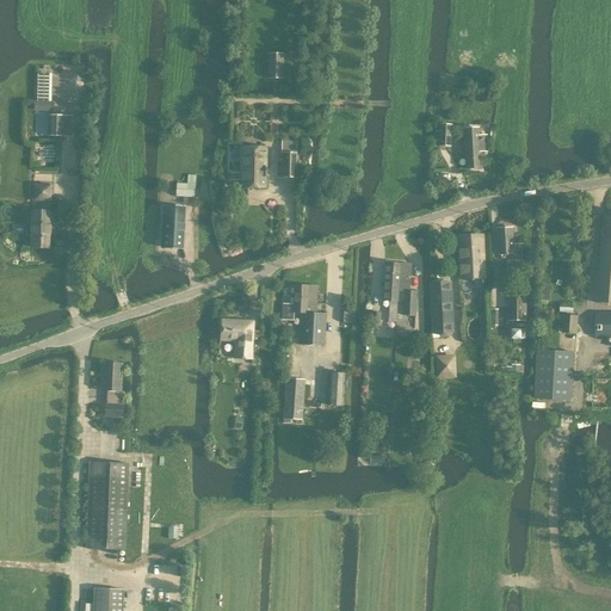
[(266,54),(266,78),(282,79),(282,55),(266,54)]
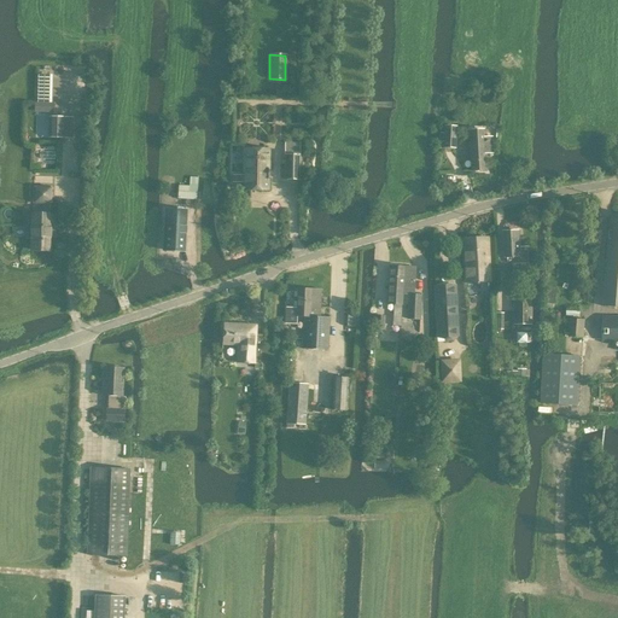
[(50,117),(48,138),(64,139),(64,117),(50,117)]
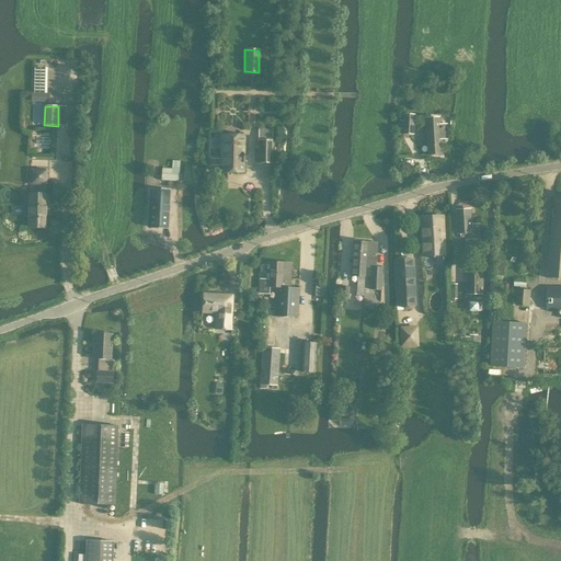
[(399,121),(399,129),(403,129),(402,134),(413,135),(413,122),(414,116),(403,115),(403,121),(399,121)]
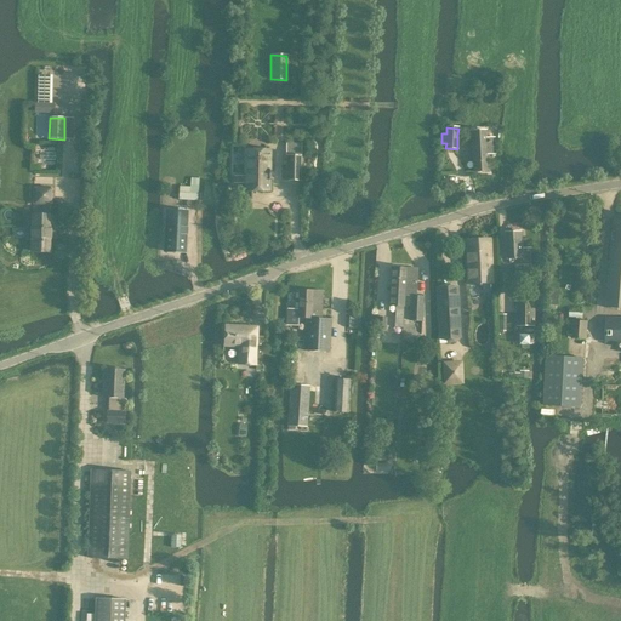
[(472,131),(473,172),(488,172),(488,155),(494,154),(493,138),(486,138),(485,131),(472,131)]
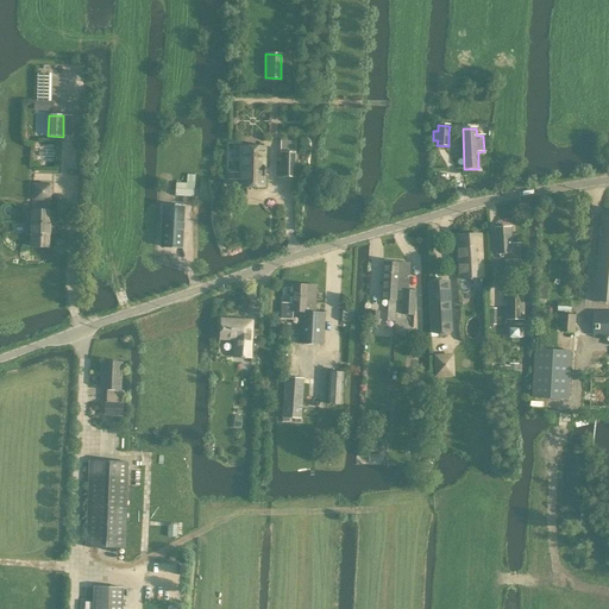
[(240,180),(240,187),(264,187),(264,148),(240,148),(240,173),(230,173),(230,180),(240,180)]
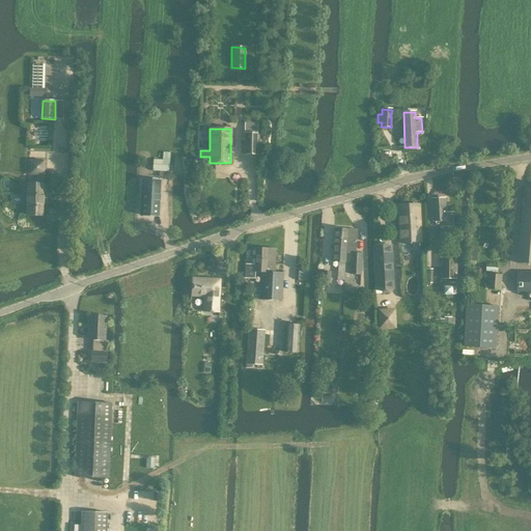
[(244,154),(257,155),(257,134),(244,133),(244,154)]
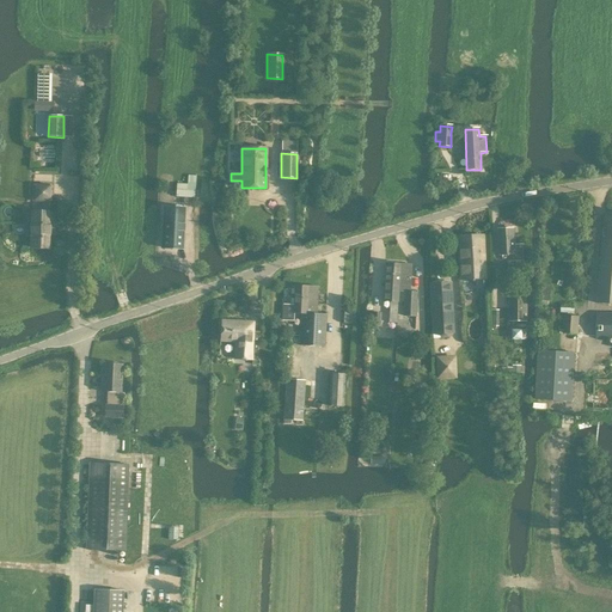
[(177,184),(176,197),(195,199),(196,177),(188,177),(188,185),(177,184)]
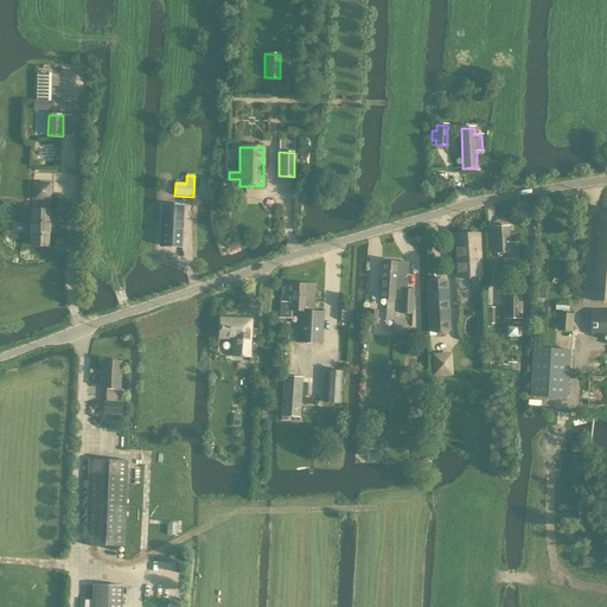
[(26,223),(31,223),(30,247),(49,247),(49,228),(55,228),(56,212),(50,212),(50,211),(49,211),(49,206),(32,205),(32,211),(31,211),(31,213),(26,213),(26,223)]
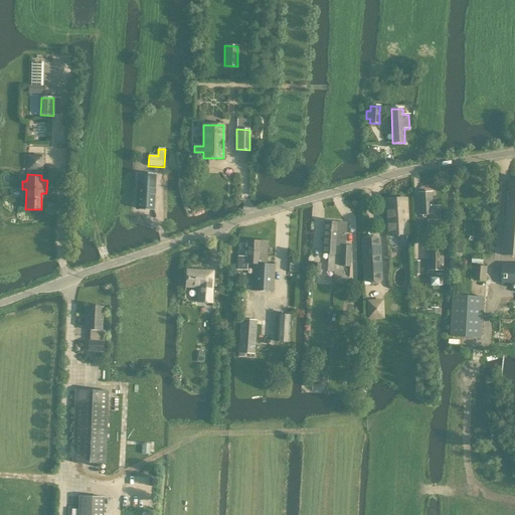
[(138,180),(136,208),(153,209),(154,195),(155,195),(155,194),(154,194),(154,189),(156,189),(156,188),(154,188),(155,181),(155,176),(154,176),(154,181),(138,180)]
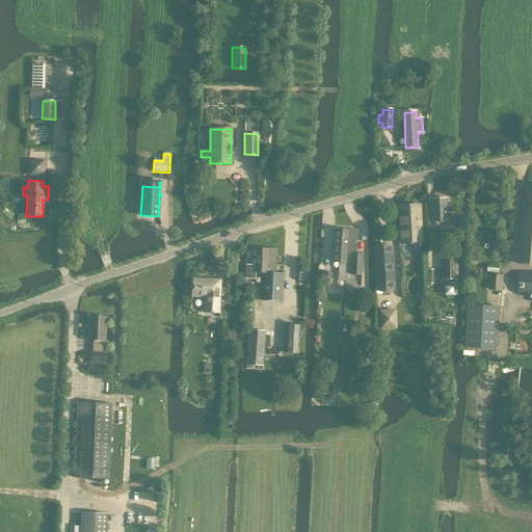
[(531,186),(526,186),(523,224),(531,224),(531,186)]
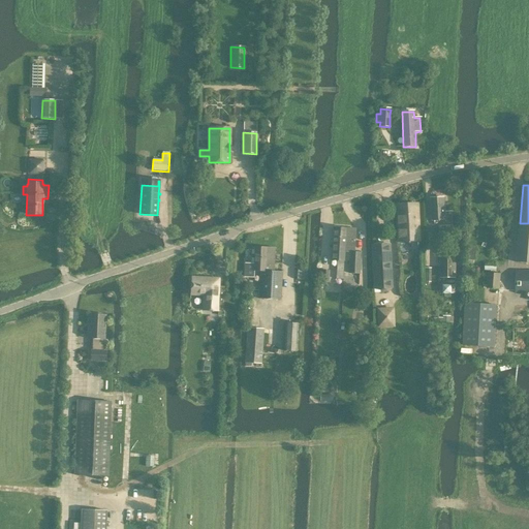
[(444,197),(431,198),(432,221),(442,220),(443,225),(452,225),(452,212),(445,212),(444,197)]
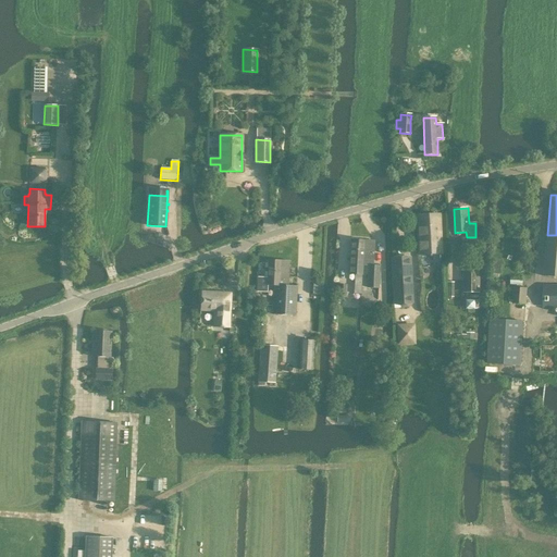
[(419,255),(441,254),(438,214),(417,215),(419,255)]
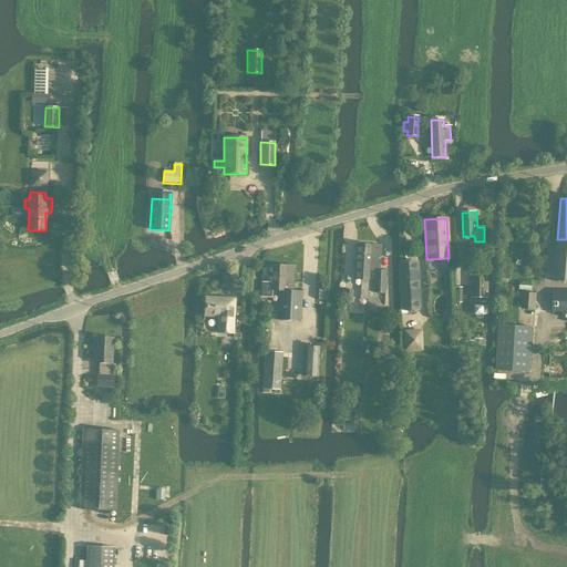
[(566,281),(566,239),(557,239),(554,281),(566,281)]
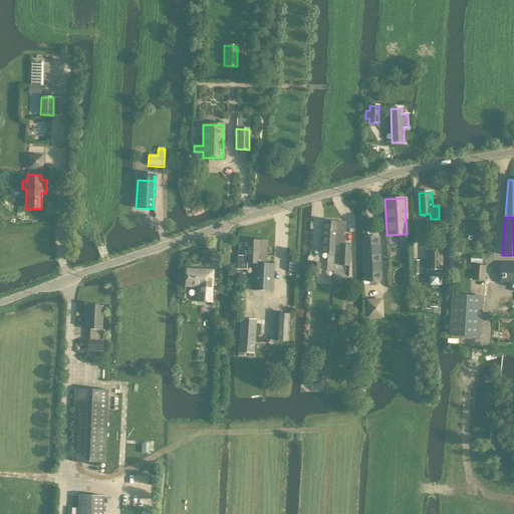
[(335,234),(334,245),(340,245),(339,265),(349,265),(350,245),(344,245),(345,222),(324,221),(323,231),(331,231),(331,233),(335,234)]
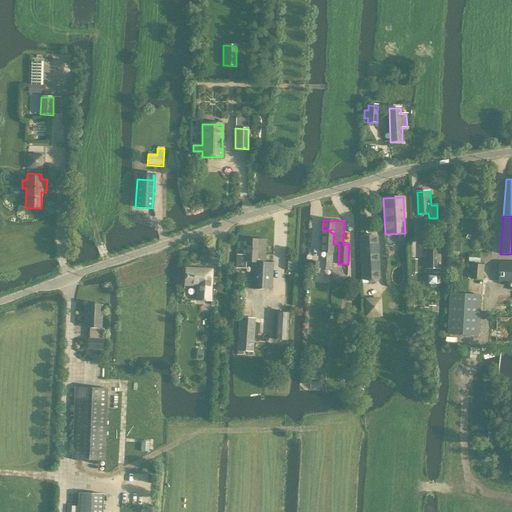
[(332,270),(333,244),(334,233),(330,232),(330,230),(322,230),(321,252),(326,252),(325,269),(332,270)]
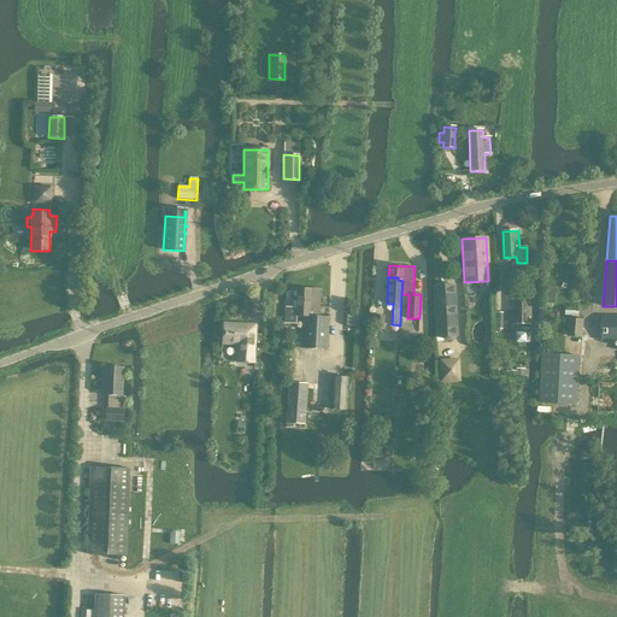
[(436,338),(458,336),(454,285),(434,286),(436,338)]
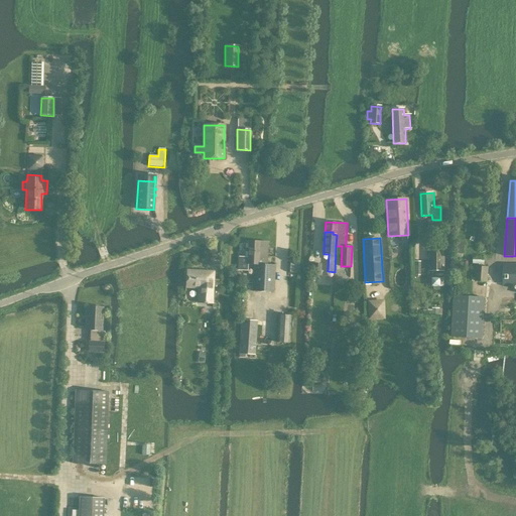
[(252,291),(273,292),(275,265),(266,265),(268,243),(249,241),(248,258),(248,264),(254,265),(252,291)]
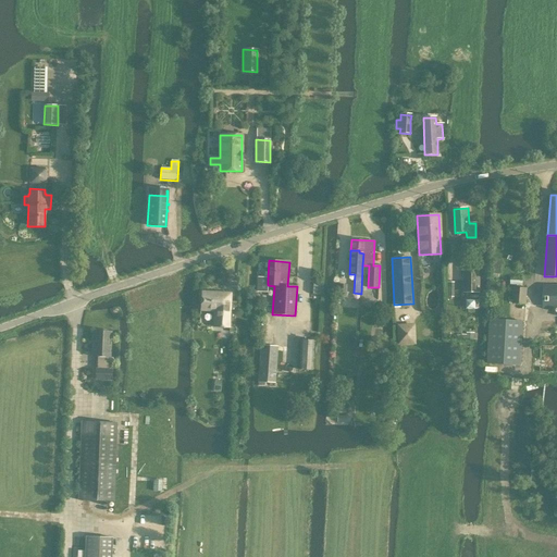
[(467,292),(479,292),(480,292),(480,268),(467,268),(467,292)]
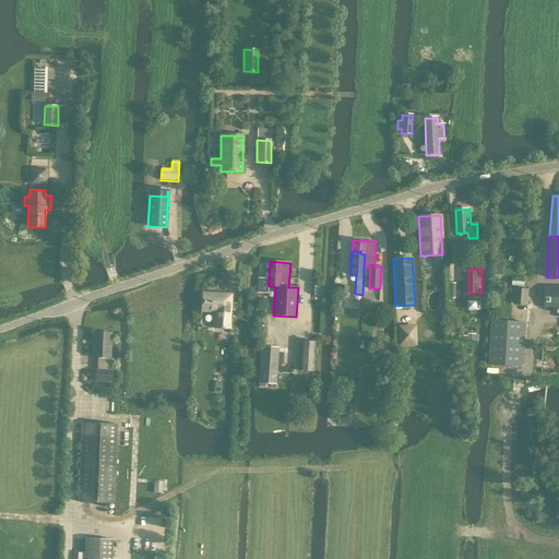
[(558,286),(546,286),(546,308),(558,308),(558,286)]
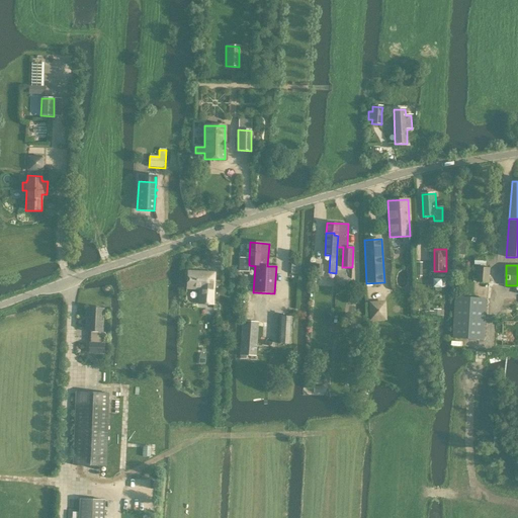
[(477,281),(490,282),(490,268),(478,267),(477,281)]
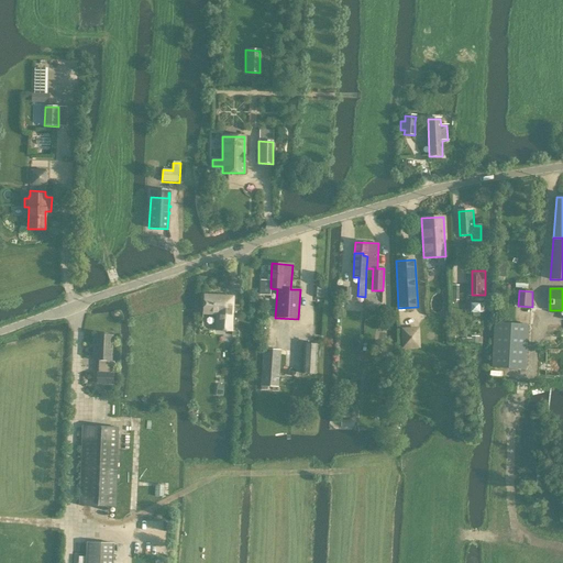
[(236,332),(238,306),(229,306),(229,298),(203,297),(202,313),(219,313),(218,331),(236,332)]
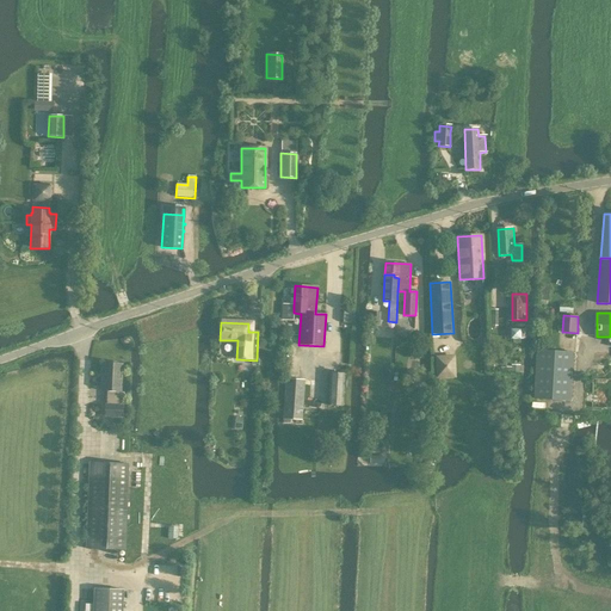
[(535,399),(571,401),(573,352),(537,351),(535,399)]
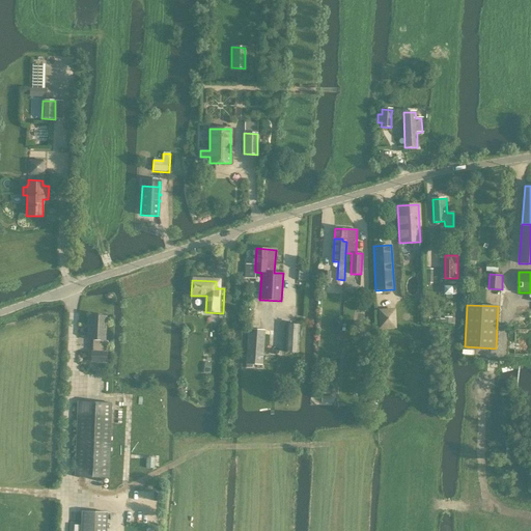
[(395,328),(394,310),(379,310),(380,328),(395,328)]
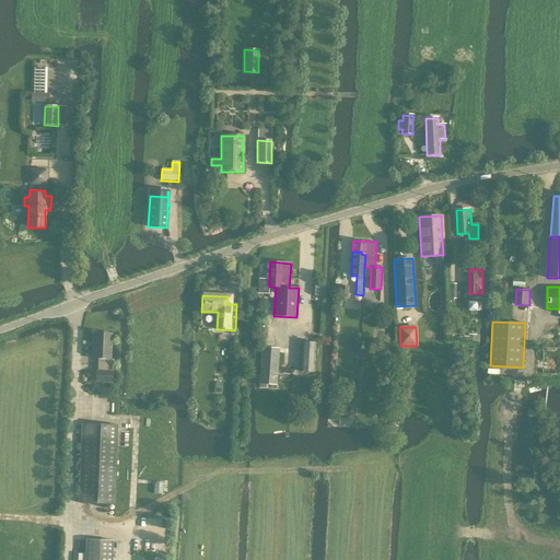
[(109,360),(111,360),(112,335),(94,334),(93,359),(97,359),(97,372),(96,372),(96,382),(112,383),(112,373),(109,372),(109,360)]
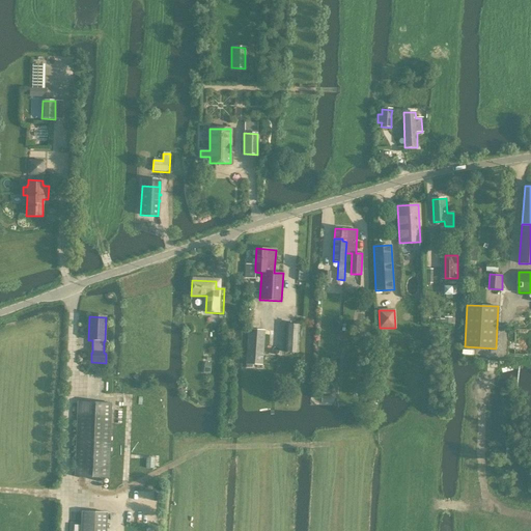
[(284,353),(297,354),(298,325),(285,325),(284,353)]
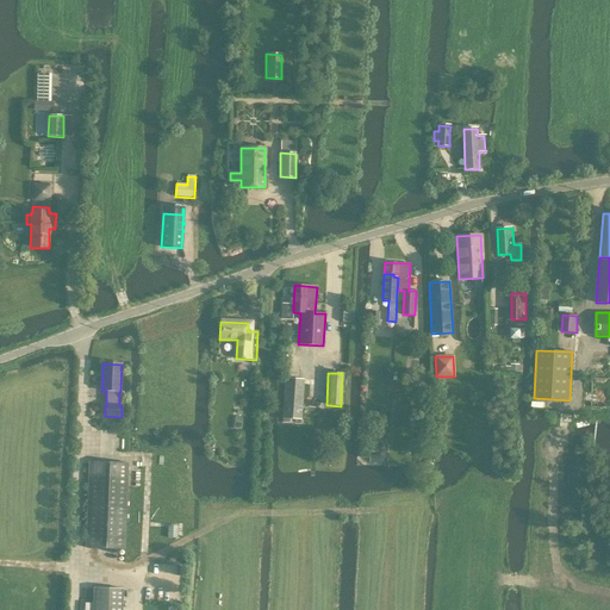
[(286,377),(284,406),(290,406),(296,408),(296,412),(302,412),(302,408),(304,380),(290,379),(290,377),(286,377)]
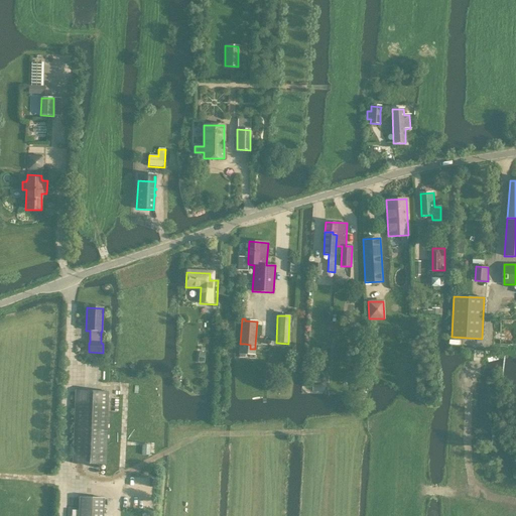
[(75,390),(72,464),(106,465),(109,392),(75,390)]
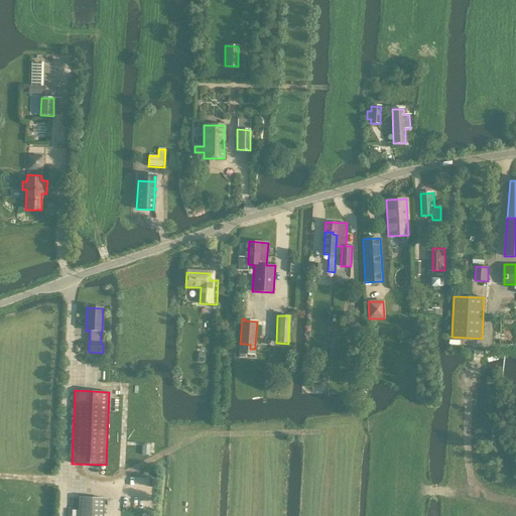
[(79,497),(78,515),(103,515),(104,498),(79,497)]
